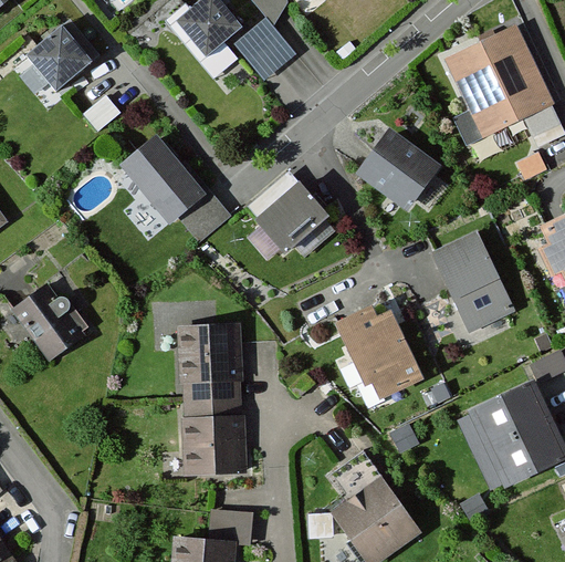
[(200,0),(175,22),(206,59),(242,28),(218,0),(200,0)]
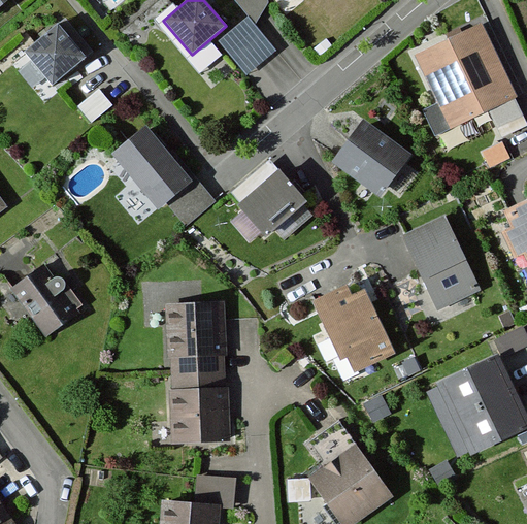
[(61,20),(27,46),(55,80),(89,53),(61,20)]
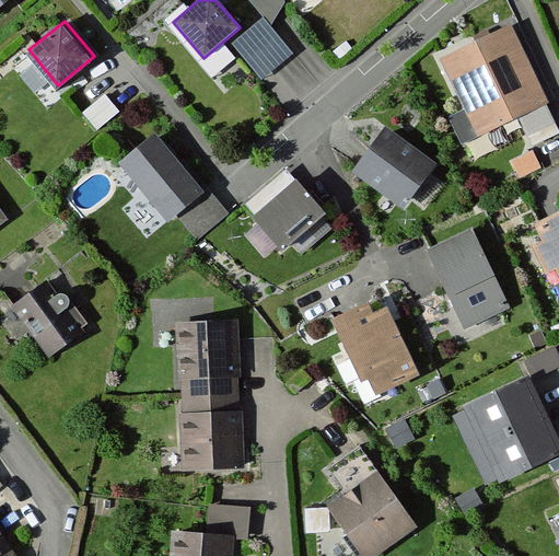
[(512,22),(439,56),(475,134),(548,101),(512,22)]
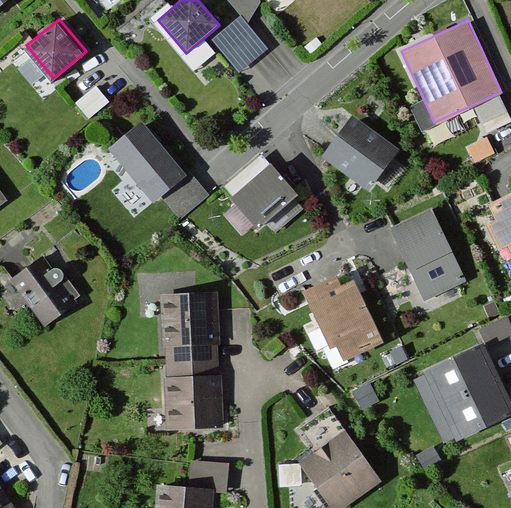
[(145,116),(111,144),(156,199),(161,194),(183,218),(208,195),(145,116)]
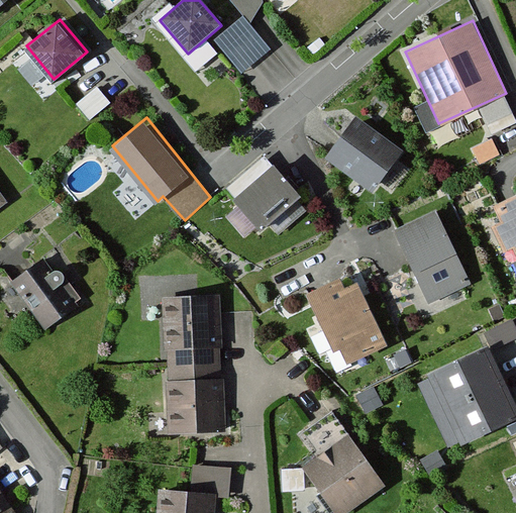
[(403,148),(353,117),(323,163),(374,195),(403,148)]
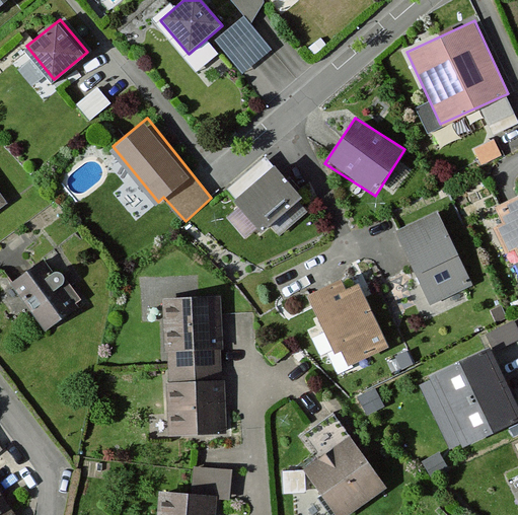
[(236,198),(229,204),(256,238),(300,203),(266,160),(229,190),(236,198)]
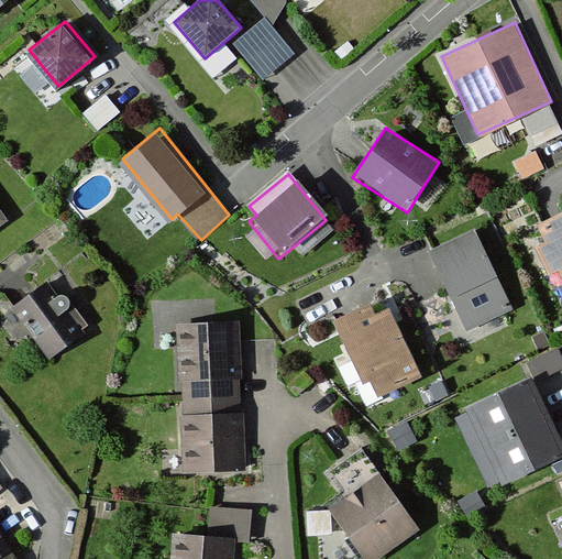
[(0,201),(0,226),(11,218),(0,201)]
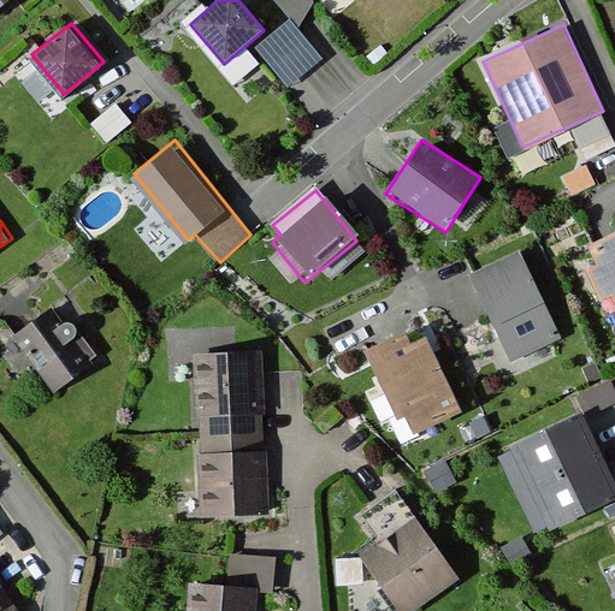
[(614,230),(586,243),(595,264),(587,266),(602,300),(611,296),(614,302),(614,230)]
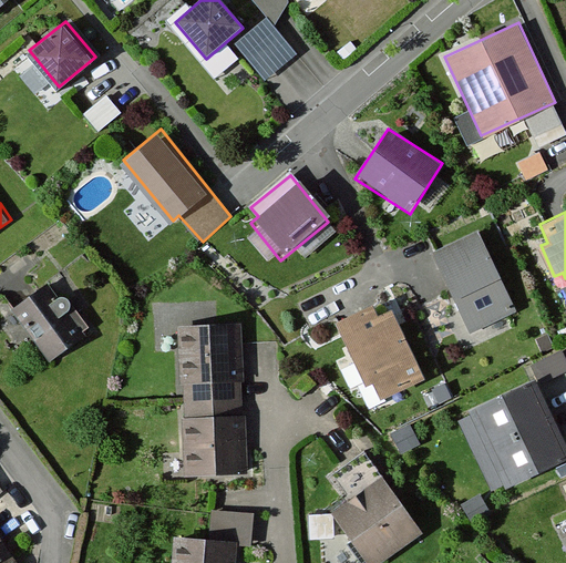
[(477,229),(429,253),(467,334),(516,309),(477,229)]
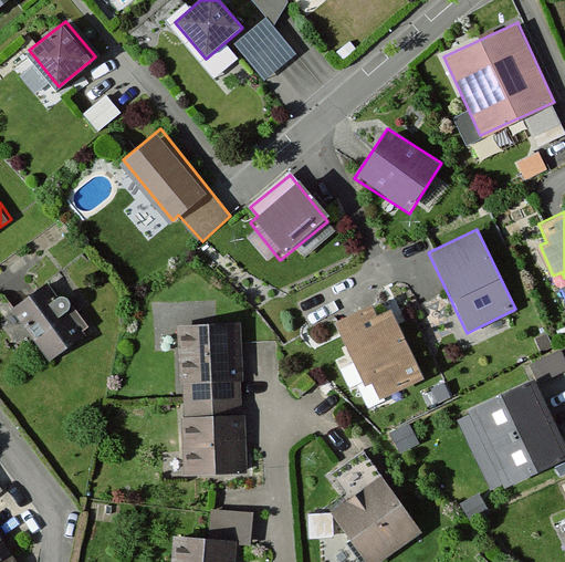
[(54,278),(13,305),(51,360),(92,332),(54,278)]
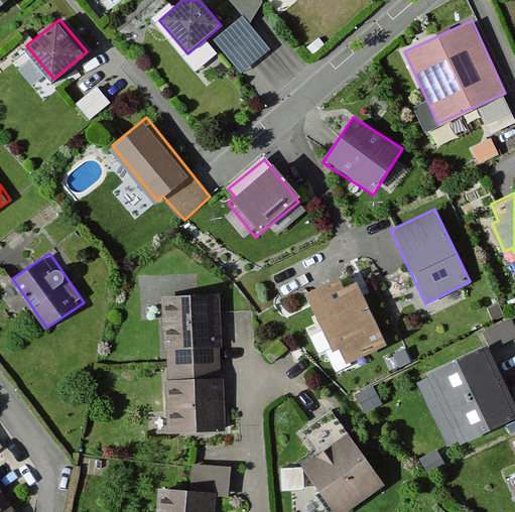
[(355,276),(304,297),(335,369),(385,348),(355,276)]
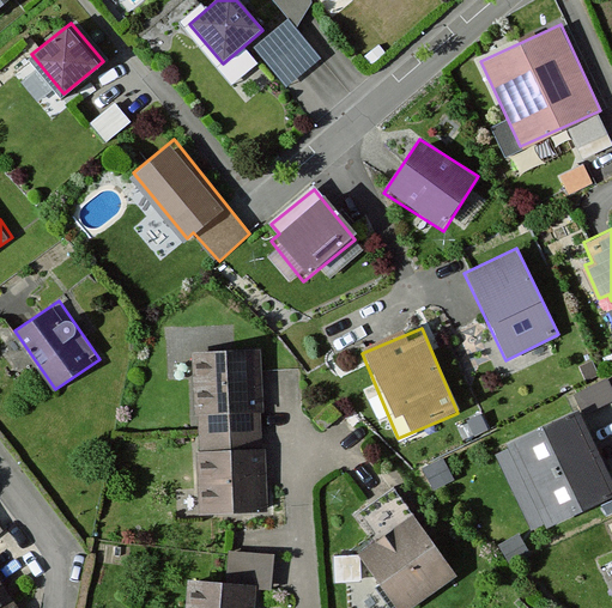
[(264,345),(192,347),(198,511),(270,509),(264,345)]
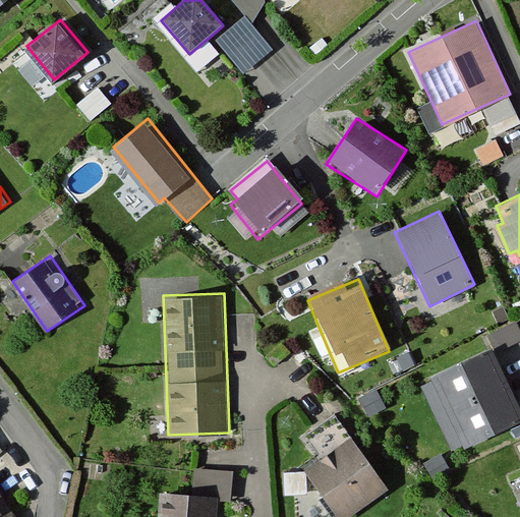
[(519,323),(518,320),(486,334),(495,351),(519,339),(519,323)]
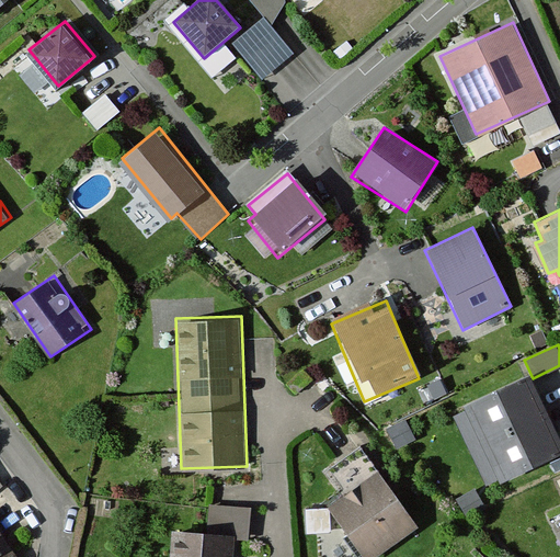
[(559,450),(529,382),(454,415),(488,490),(559,457),(559,450)]
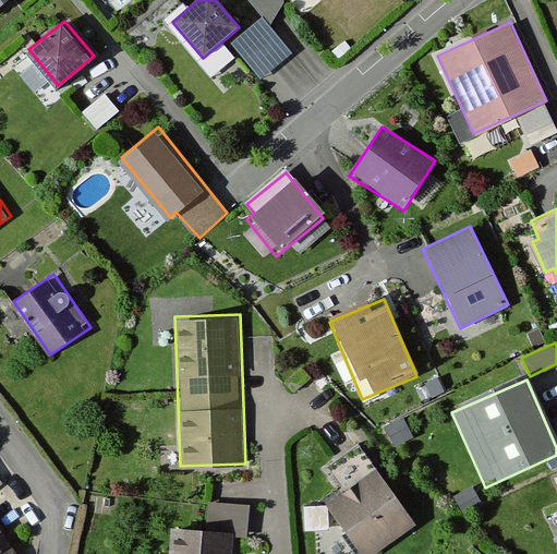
[(366,553),(410,525),(356,447),(325,469),(338,488),(321,500),(358,553),(366,553)]
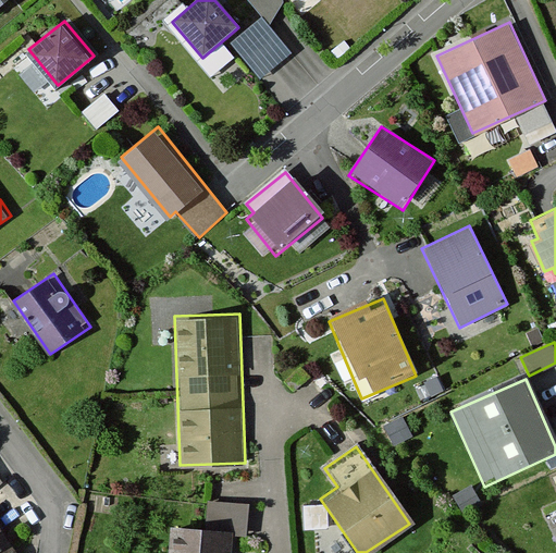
[(252,501),(211,499),(209,525),(174,523),(171,552),(234,552),(236,532),(250,533),(252,501)]
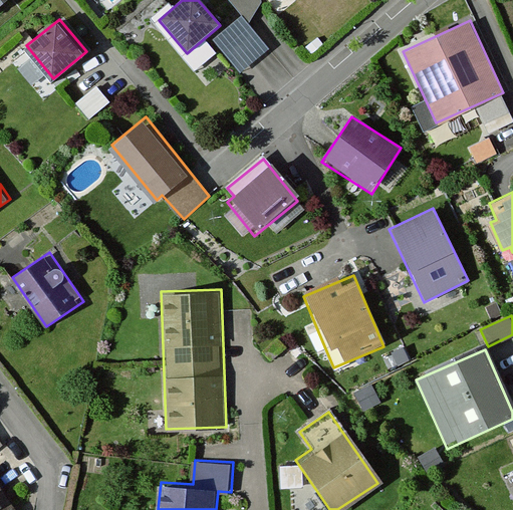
[(18,509),(0,485),(0,509),(18,509)]
